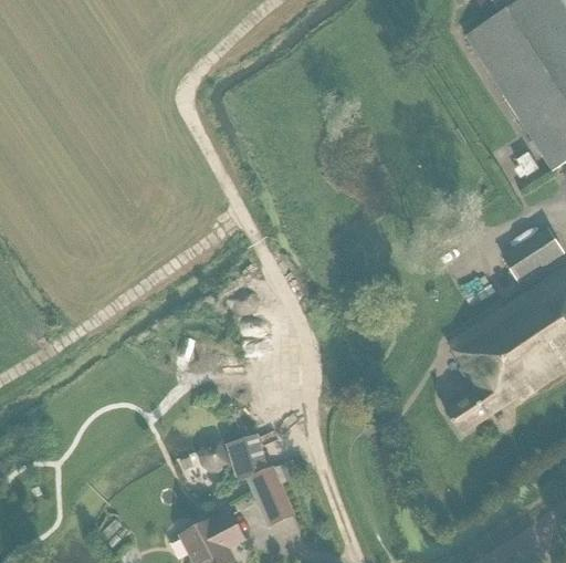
[(565,10),(559,0),(496,0),(504,11),(465,35),(552,169),(565,160),(565,10)]
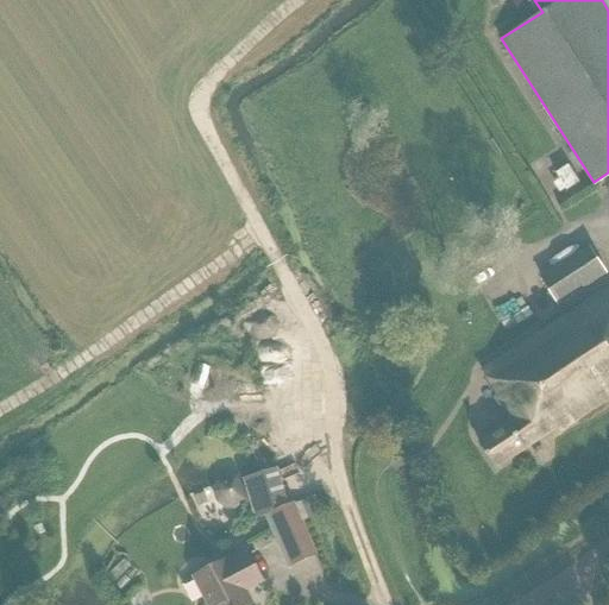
[(589,244),(542,276),(559,302),(607,271),(589,244)]
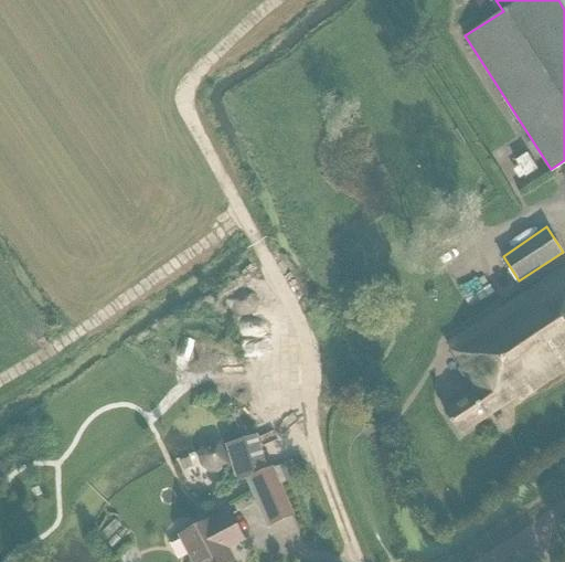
[(564,265),(448,343),(462,366),(459,368),(475,391),(446,410),(461,432),(518,394),(521,398),(564,367),(564,265)]
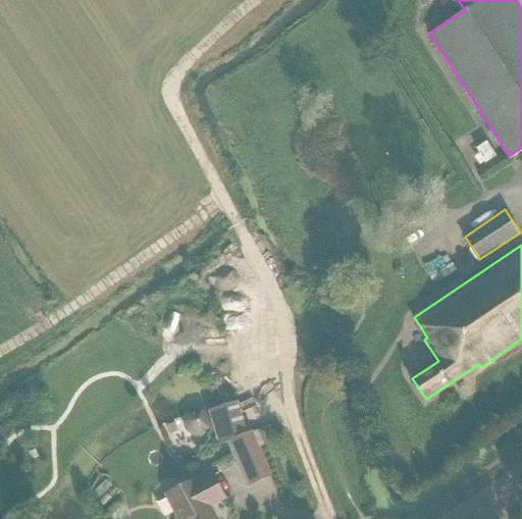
[(224,403),(208,408),(217,444),(226,440),(226,439),(233,436),(224,403)]
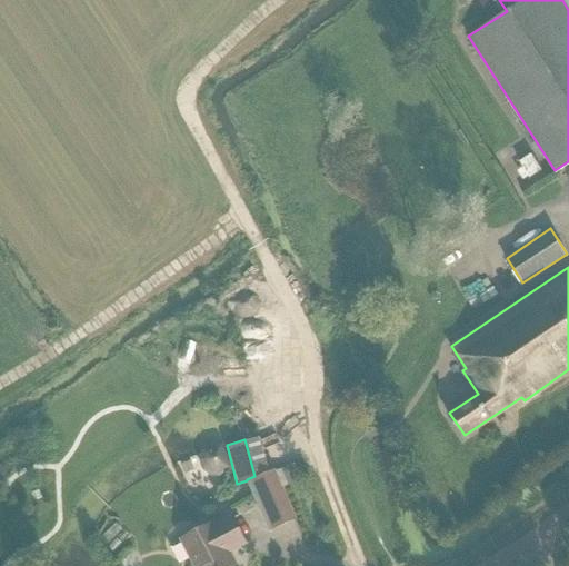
[(221,440),(202,447),(198,458),(201,467),(209,473),(211,474),(216,474),(220,474),(232,467),(221,440)]
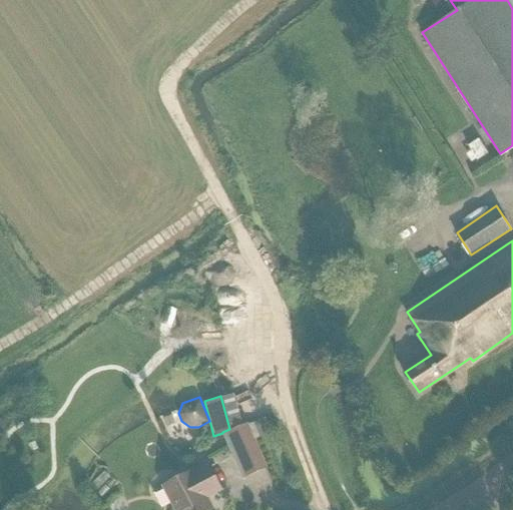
[(264,433),(258,419),(247,423),(247,421),(229,429),(222,432),(241,477),(268,466),(254,437),(264,433)]
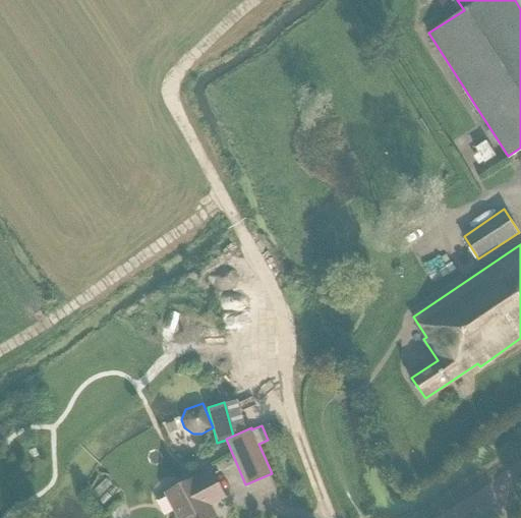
[(224,496),(212,472),(196,480),(195,477),(166,493),(179,517),(210,517),(215,515),(209,503),(224,496)]
